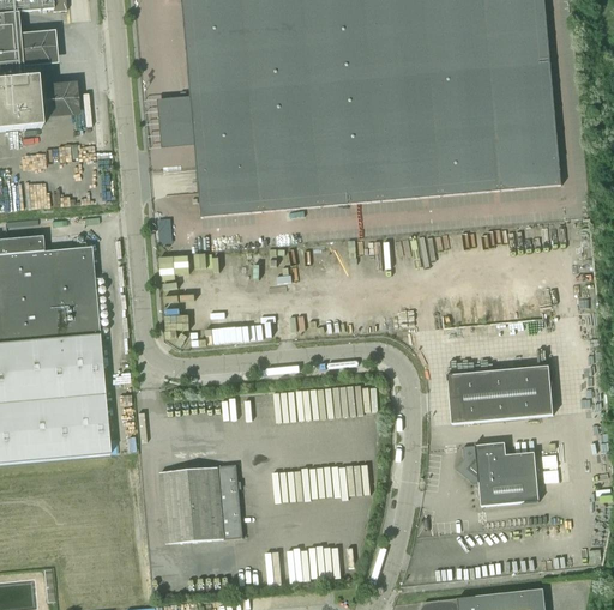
[(0,0),(0,128),(42,126),(41,118),(38,85),(37,76),(16,78),(16,66),(12,32),(11,24),(0,24),(0,12),(53,7),(53,10),(66,10),(65,0),(0,0)]
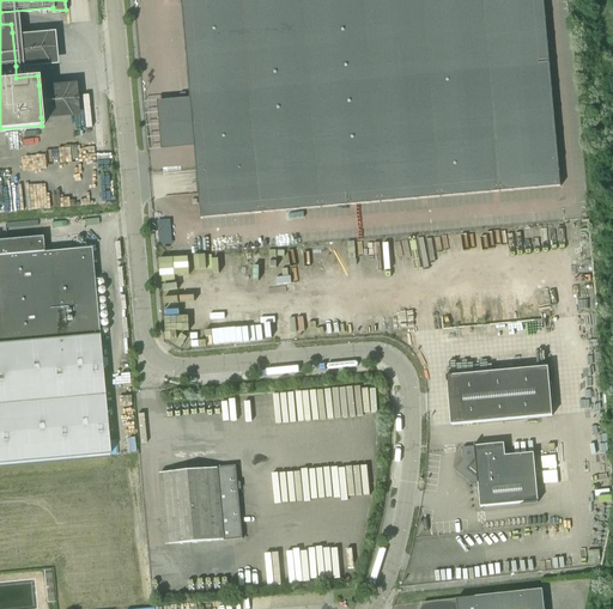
[(560,183),(544,0),(181,0),(201,215),(560,183)]
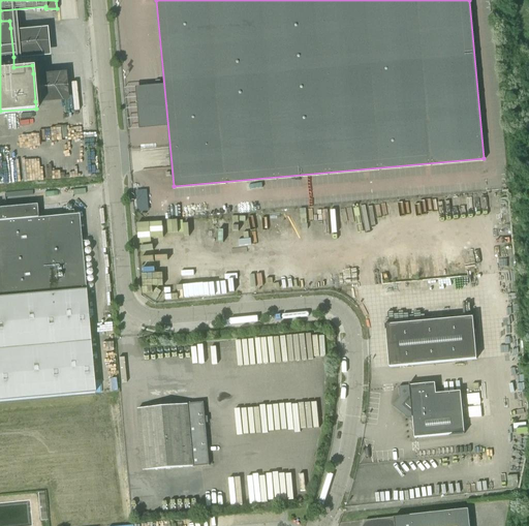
[(0,218),(38,216),(36,203),(0,205),(0,218)]
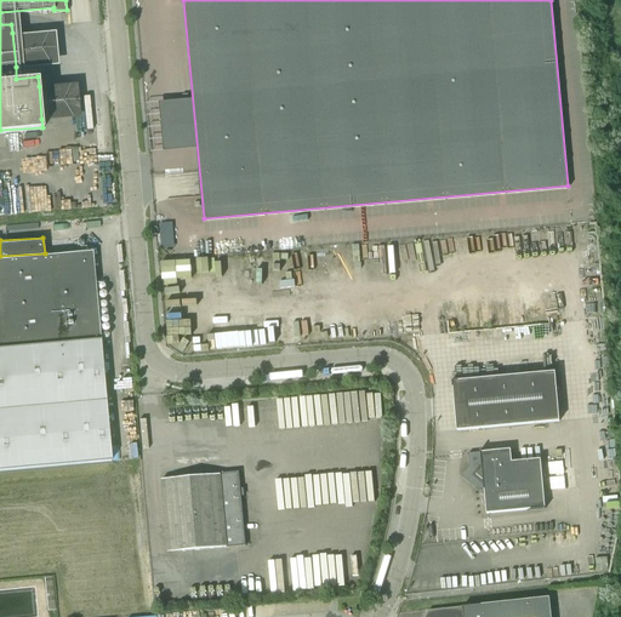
[(92,249),(45,253),(0,256),(0,467),(110,458),(92,249)]
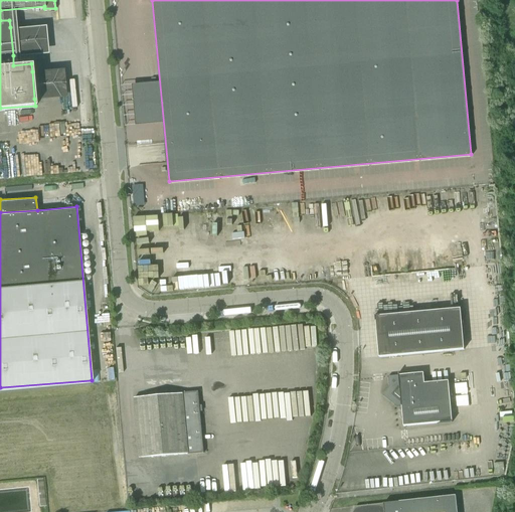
[(161,214),(137,215),(137,233),(162,232),(161,214)]
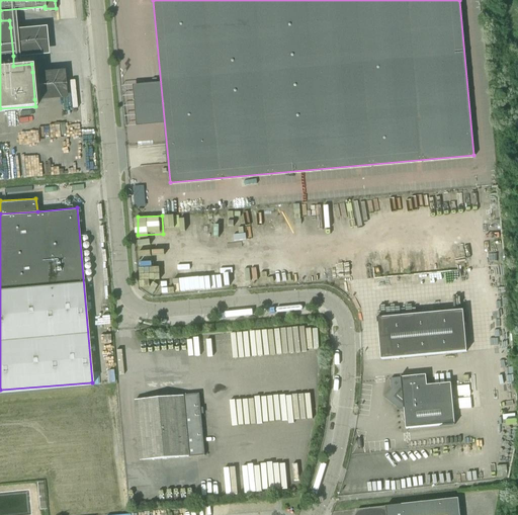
[(381,357),(466,349),(463,308),(377,316),(381,357)]
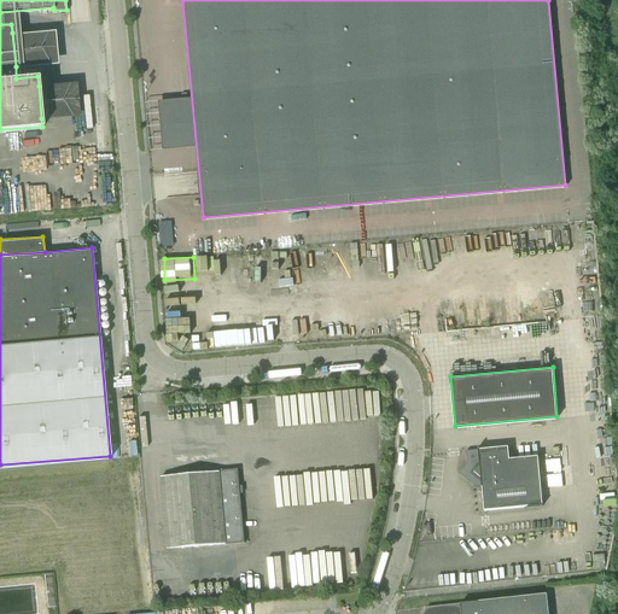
[(286,393),(287,424),(384,419),(382,389),(353,390),(353,389),(321,390),(321,392),(286,393)]
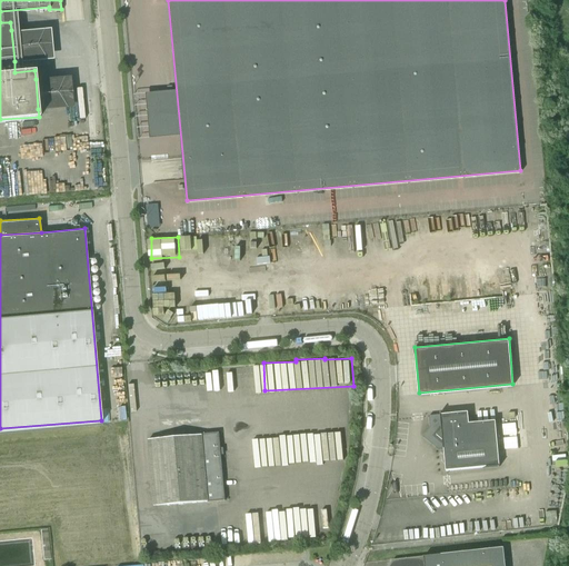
[(469,421),(468,409),(441,413),(441,410),(440,410),(440,413),(429,414),(430,425),(422,434),(438,447),(443,446),(443,450),(445,450),(446,468),(482,465),(482,466),(499,464),(496,419),(469,421)]
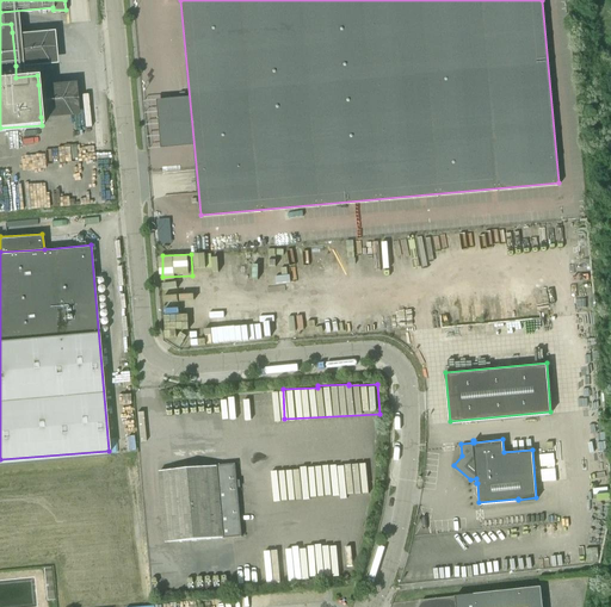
[(159,469),(165,539),(241,533),(235,462),(159,469)]
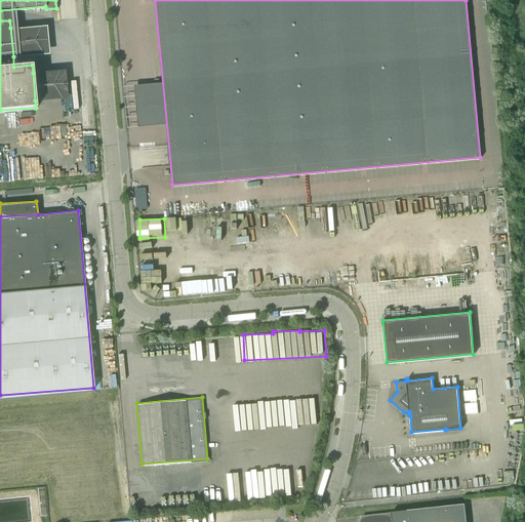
[(421,489),(432,488),(431,475),(420,477),(421,489)]
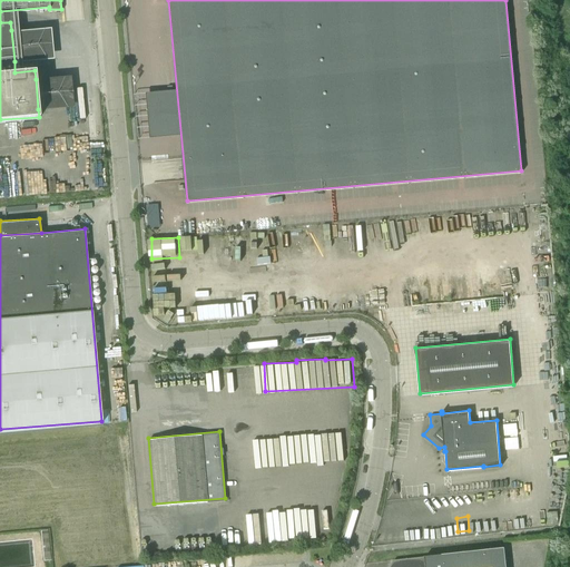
[(433,534),(444,534),(443,519),(432,520),(433,534)]
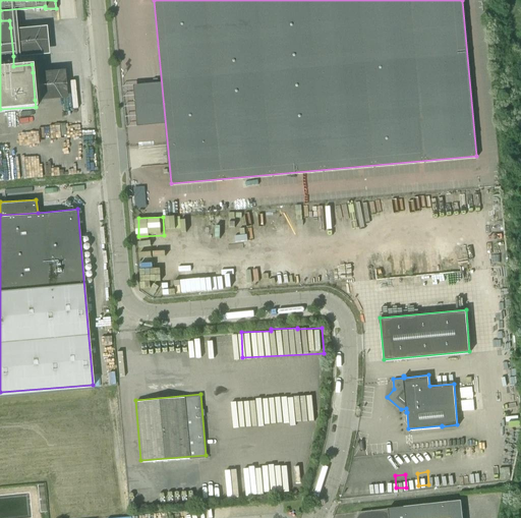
[(463,517),(461,499),(359,510),(356,517),(463,517)]
